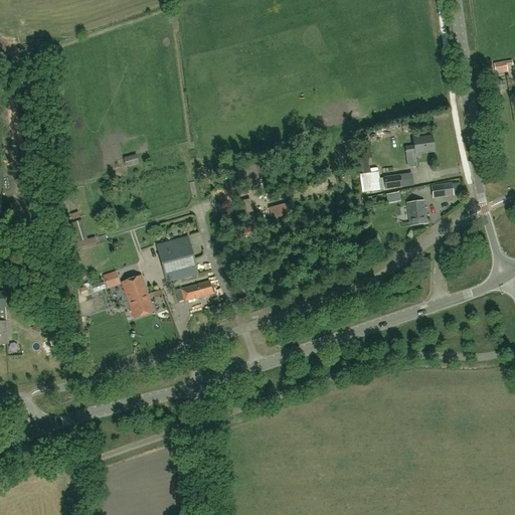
[(405,148),(406,154),(414,153),(434,151),(432,137),(413,140),(413,146),(405,148)]
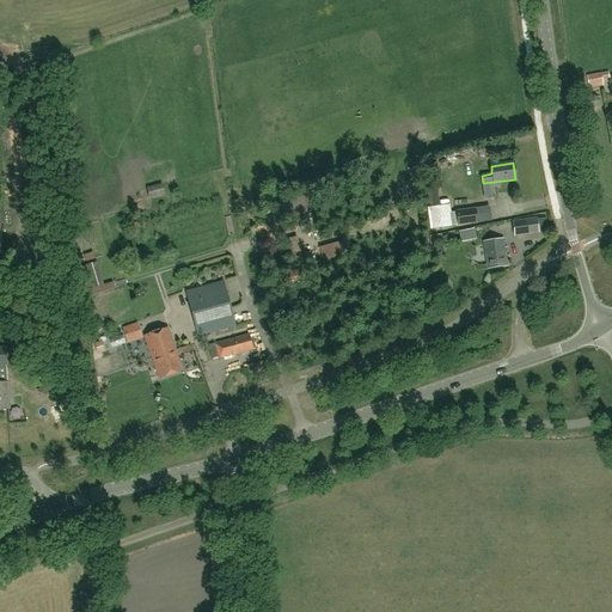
[(496,199),(493,182),(483,183),(482,183),(484,200),(496,199)]
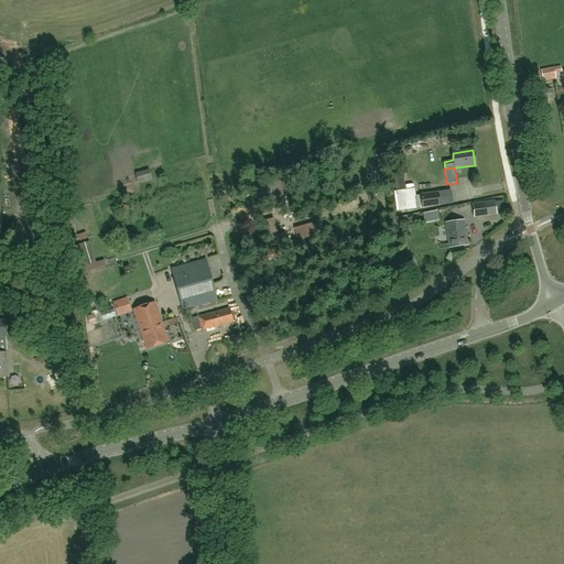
[(404,190),(402,175),(394,176),(397,191),(404,190)]
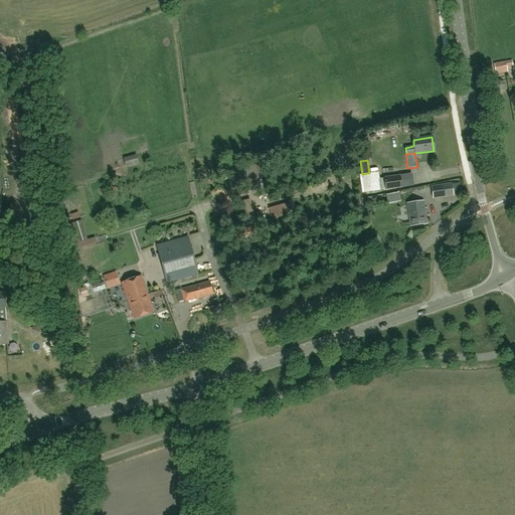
[(378,179),(377,172),(360,174),(362,193),(401,188),(400,176),(378,179)]
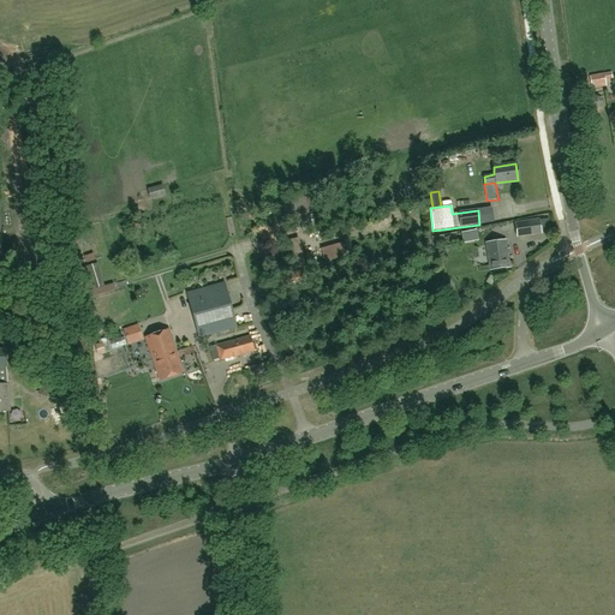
[(491,208),(478,210),(479,225),(494,222),(491,208)]
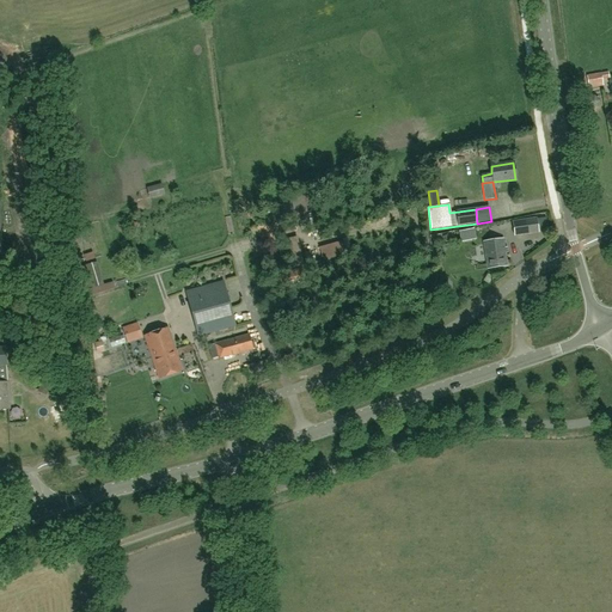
[(513,222),(514,234),(537,232),(536,219),(513,222)]
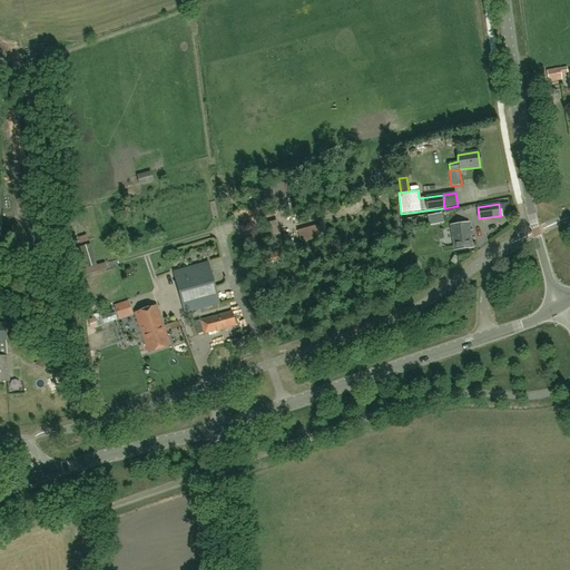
[(442,214),(428,216),(430,225),(444,223),(442,214)]
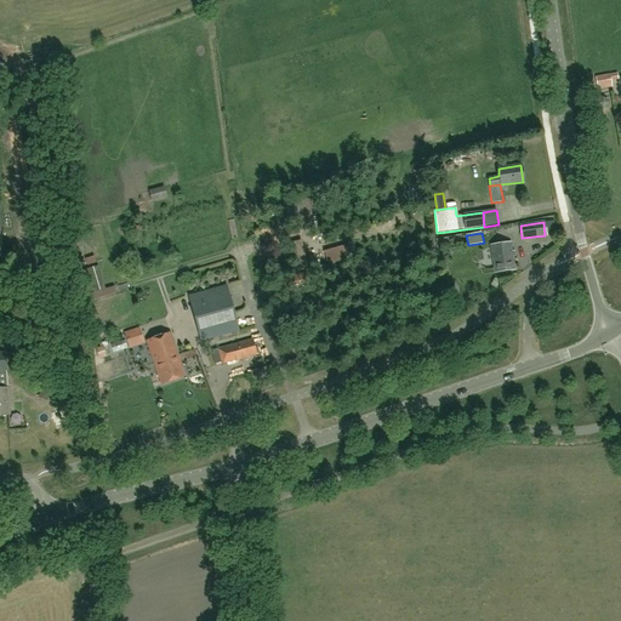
[(535,256),(550,248),(545,239),(530,248),(535,256)]
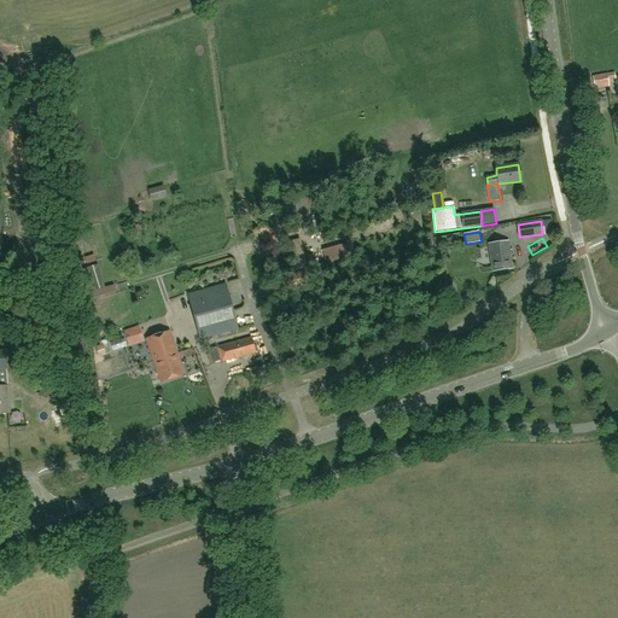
[(508,242),(488,245),(491,272),(512,268),(508,242)]
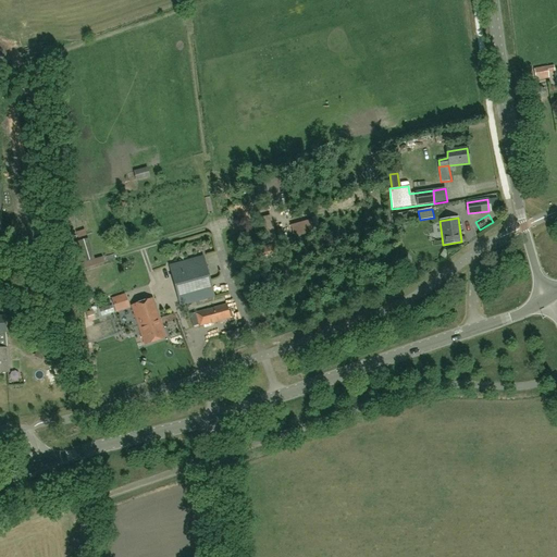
[(94,259),(88,238),(76,243),(83,262),(94,259)]
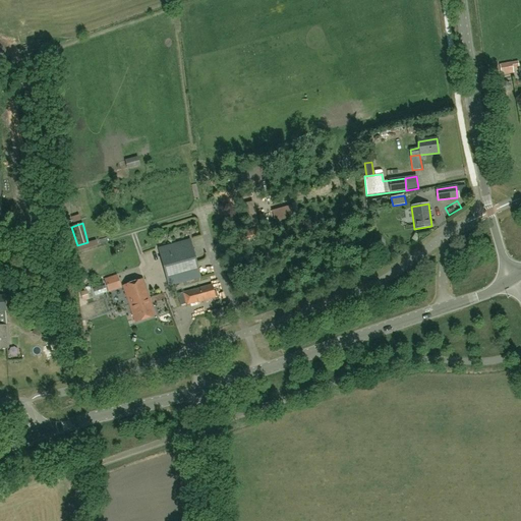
[(254,229),(242,231),(245,241),(257,238),(254,229)]
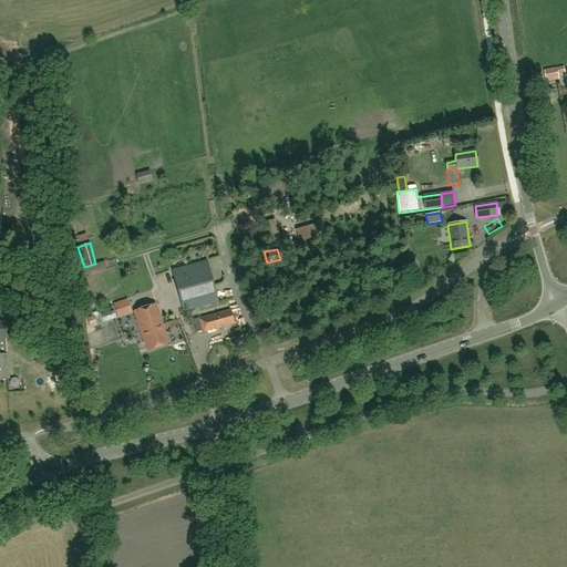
[(172,270),(183,310),(217,300),(206,260),(172,270)]
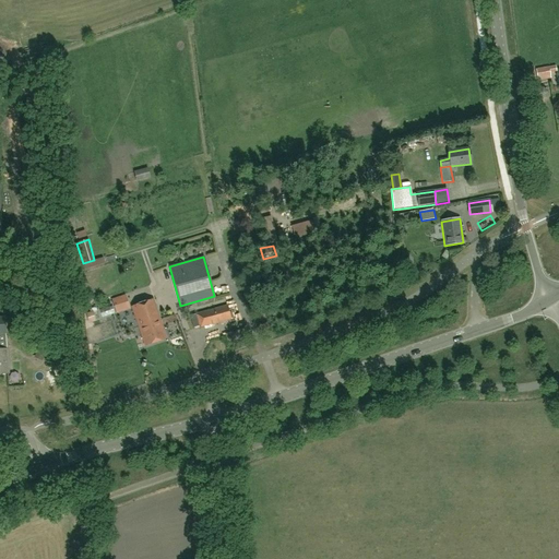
[(86,266),(87,272),(105,268),(104,263),(86,266)]
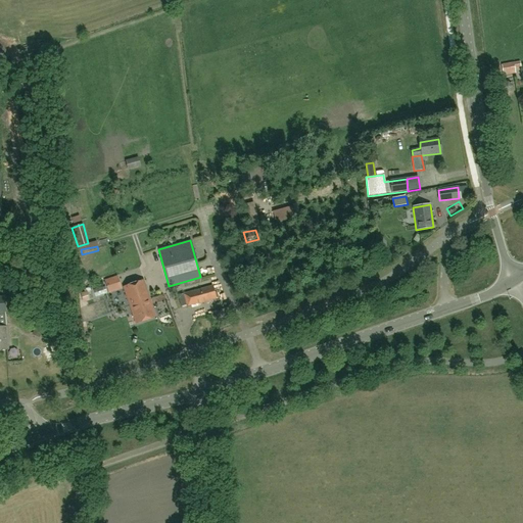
[(143,280),(123,287),(136,324),(156,318),(143,280)]
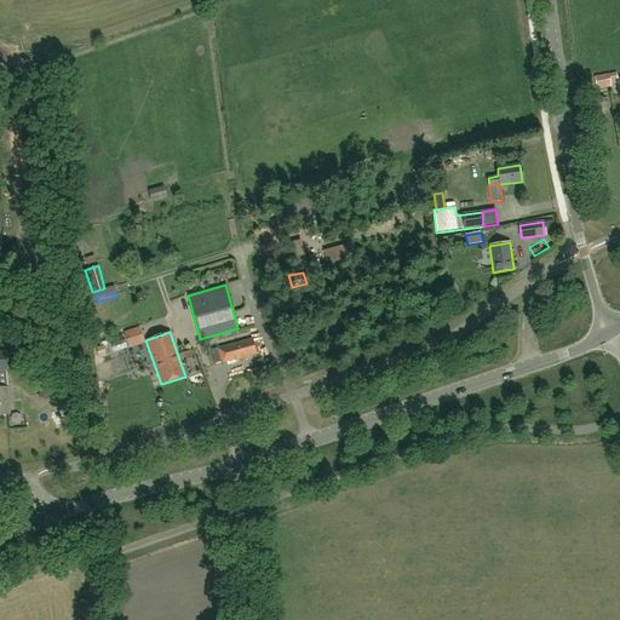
[(223,362),(256,352),(251,338),(219,346),(223,362)]
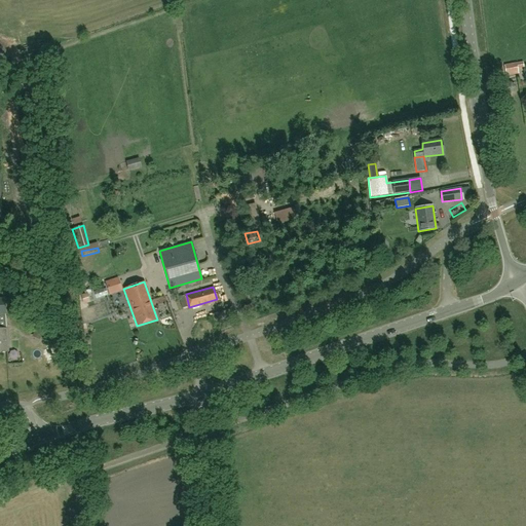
[(80,295),(83,304),(90,302),(87,293),(80,295)]
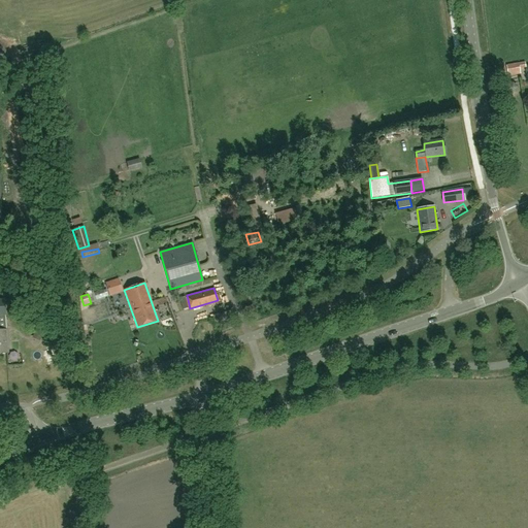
All buildings are outlined.
